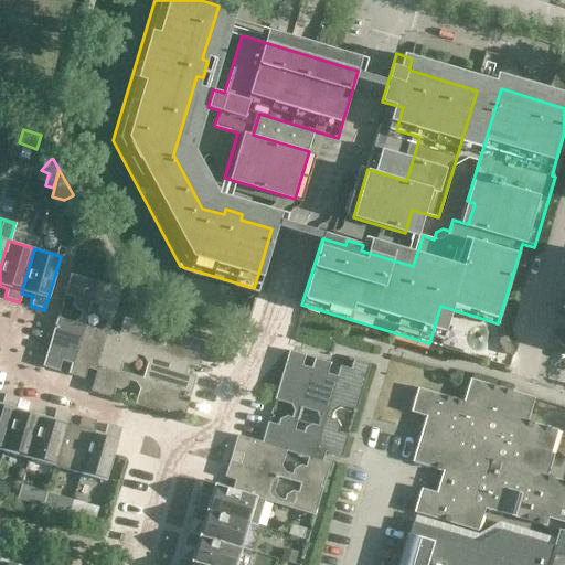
[(71,364),(95,281),(70,274),(63,295),(74,298),(72,304),(76,310),(82,312),(80,319),(73,322),(56,318),(42,366),(59,372),(62,361),(71,364)]
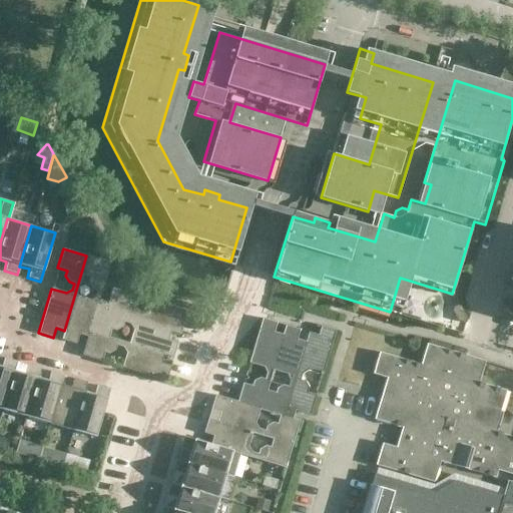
[(111,263),(86,255),(64,331),(61,340),(76,344),(79,335),(87,337),(89,332),(97,308),(99,301),(111,263)]
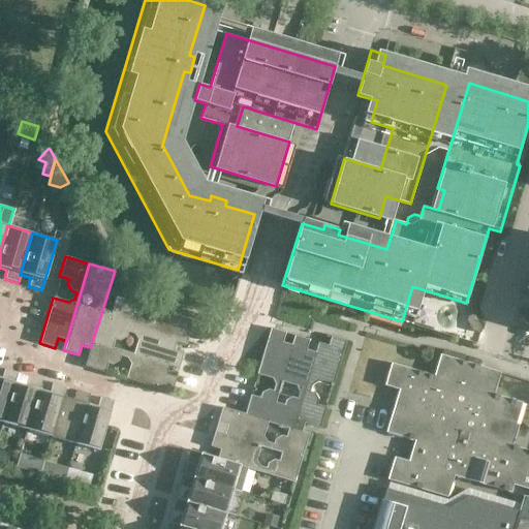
[(102,310),(100,317),(176,342),(186,345),(189,335),(198,338),(204,322),(157,309),(153,323),(142,319),(138,313),(133,312),(136,303),(116,297),(112,312),(102,310)]
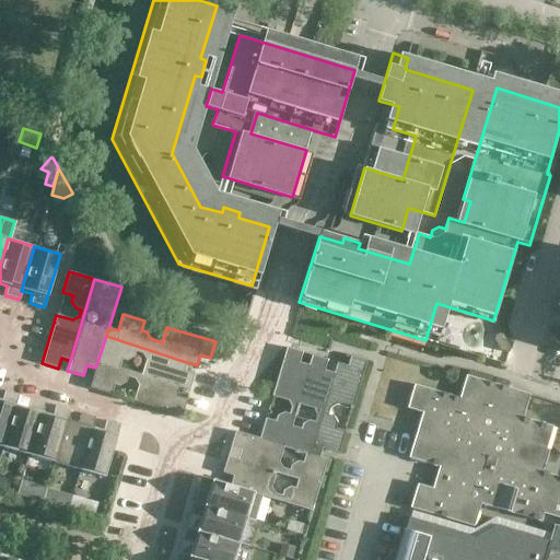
[(510,348),(501,331),(494,335),(493,340),(499,350),(508,353),(510,348)]
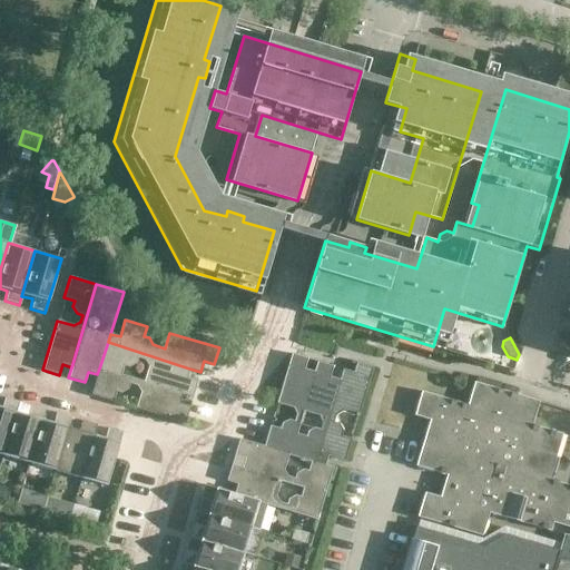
[(99,369),(183,394),(193,397),(197,381),(187,379),(189,369),(108,342),(99,369)]
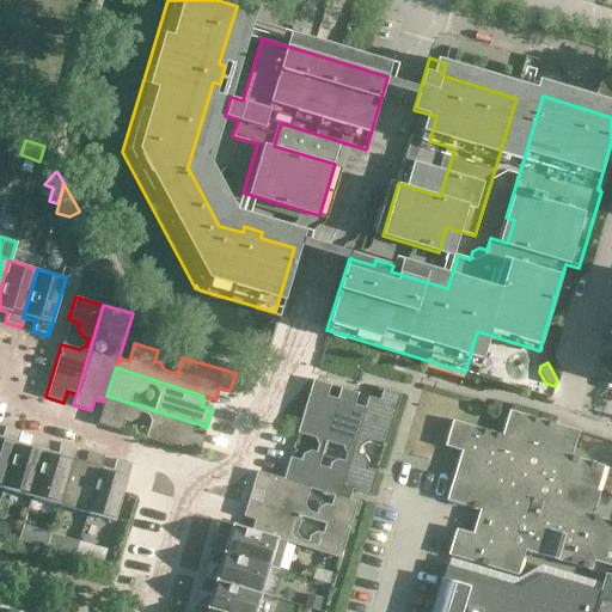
[(289,457),(282,479),(311,488),(337,399),(328,396),(330,385),(312,380),(297,434),(314,439),(318,445),(316,452),(310,451),(303,454),(300,460),(289,457)]
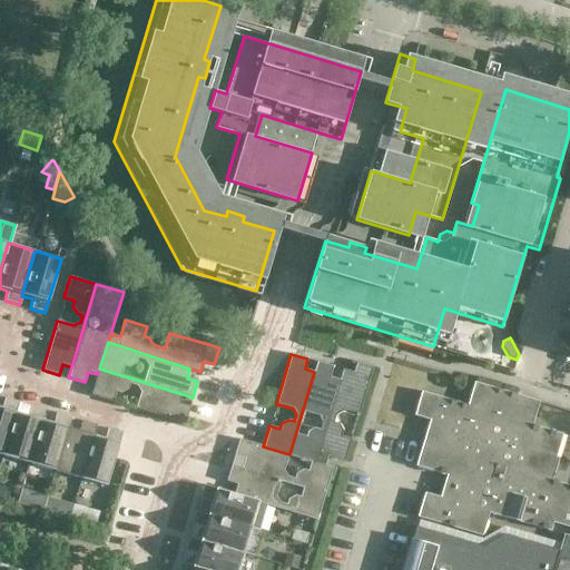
[(316,362),(314,372),(290,454),(315,461),(340,380),(331,376),(333,366),(316,362)]
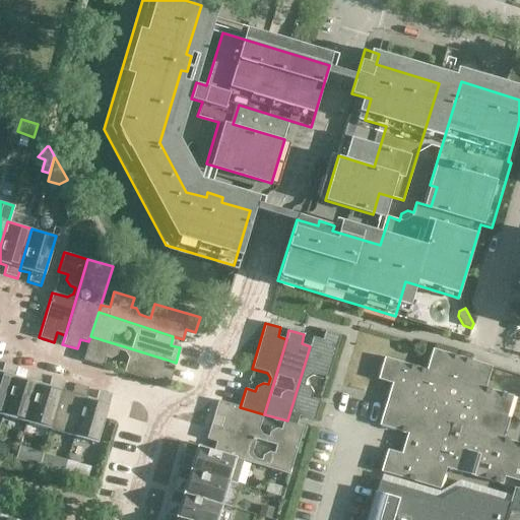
[(310,346),(287,420),(297,424),(300,415),(314,420),(320,400),(311,398),(313,393),(309,387),(304,385),(306,379),(312,376),(326,380),(340,335),(325,330),(322,339),(313,337),(310,346)]
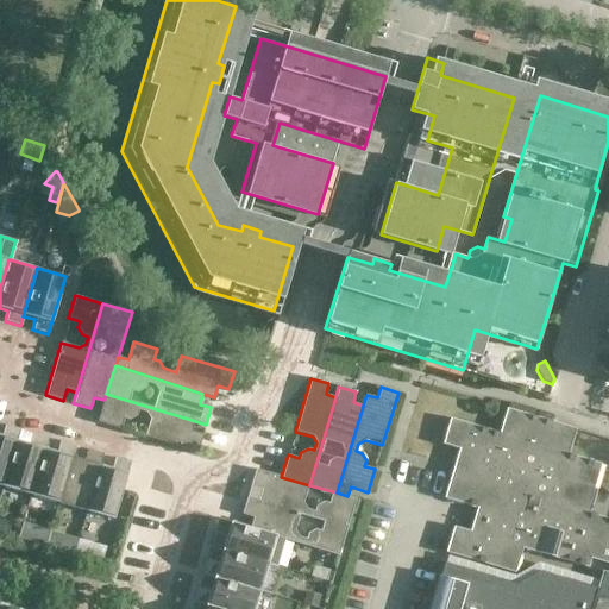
[(106,394),(104,400),(98,422),(120,429),(124,419),(130,420),(137,416),(139,410),(146,413),(150,419),(144,437),(198,452),(203,435),(192,432),(195,421),(106,394)]
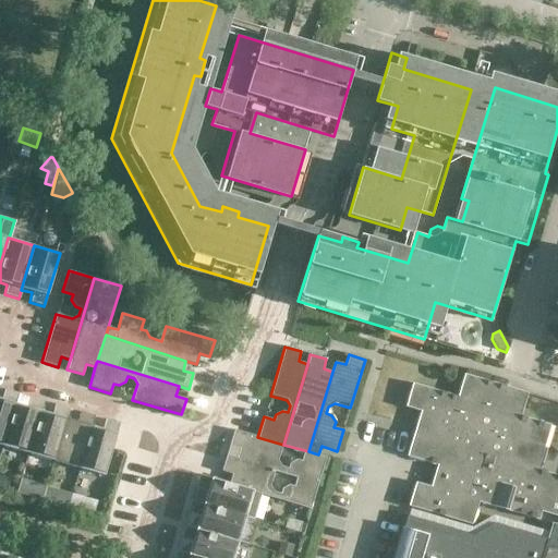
[(457,395),(412,381),(404,405),(419,410),(405,456),(437,464),(431,486),(415,482),(408,506),(453,519),(494,383),(463,374),(457,395)]
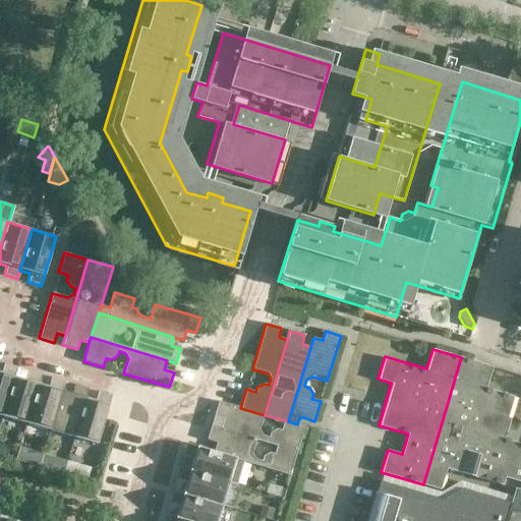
[(472,361),(461,357),(423,484),(439,489),(446,468),(474,476),(471,483),(479,486),(482,479),(502,485),(504,477),(520,481),(520,444),(505,439),(486,433),(498,392),(486,388),(493,366),(472,361)]
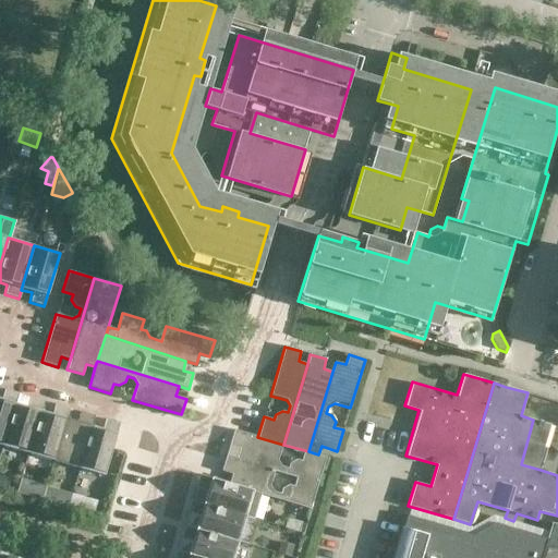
[(0,398),(0,445),(3,446),(15,403),(19,393),(3,389),(1,399),(0,398)]
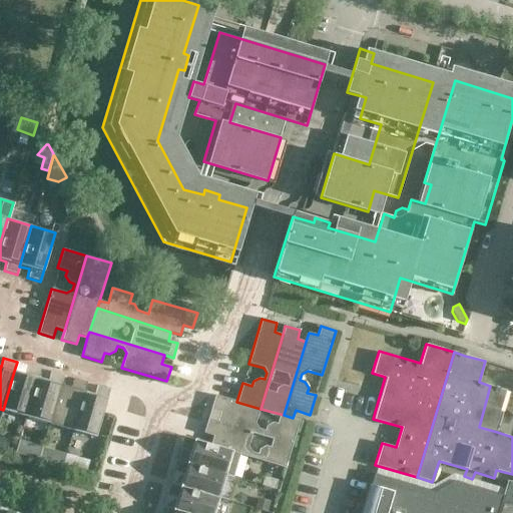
[(14,371),(3,410),(26,417),(38,378),(40,369),(27,365),(24,374),(14,371)]
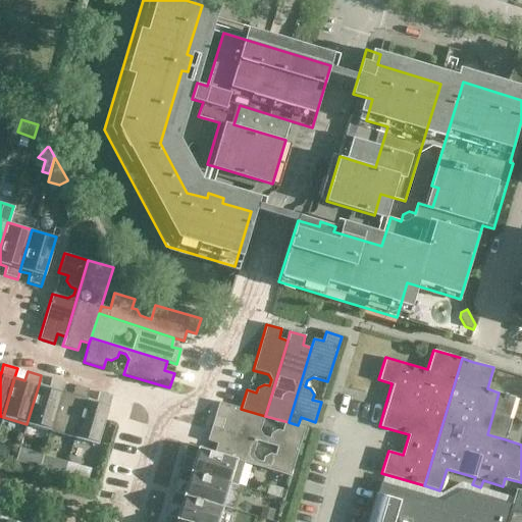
[(49,387),(39,384),(27,424),(50,431),(61,392),(64,382),(51,378),(49,387)]
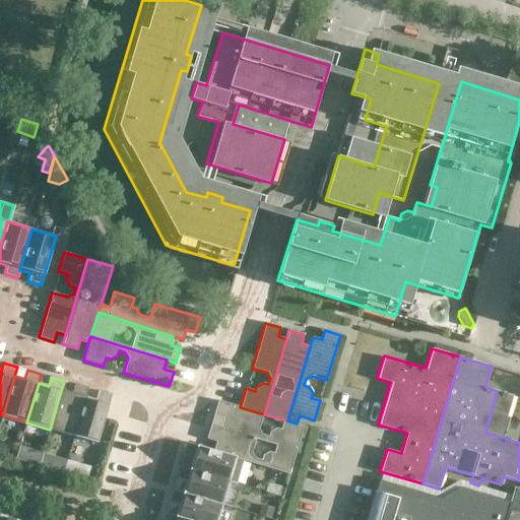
[(71,393),(61,390),(50,430),(73,437),(85,397),(87,388),(74,384),(71,393)]
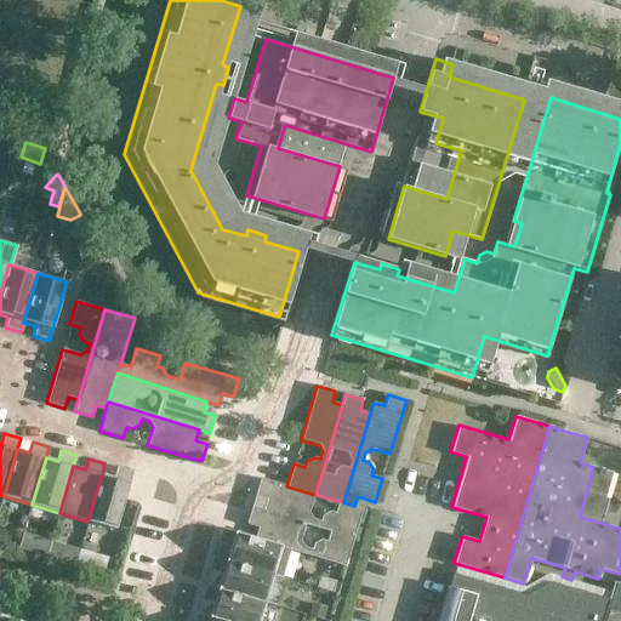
[(114,478),(102,474),(87,522),(115,529),(132,472),(117,467),(114,478)]
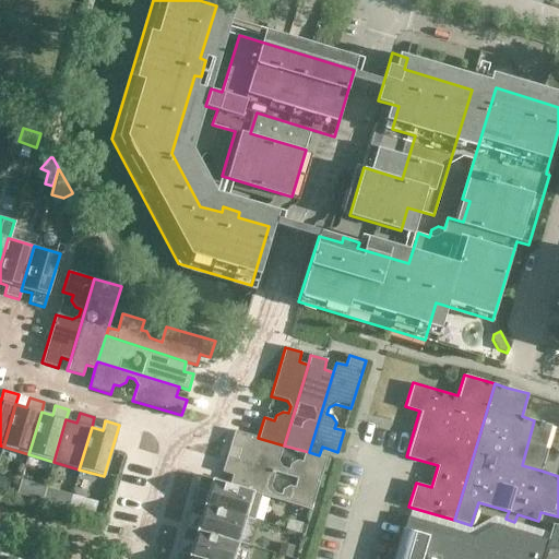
[(551,426),(534,420),(522,465),(542,471),(548,449),(545,448),(551,426)]
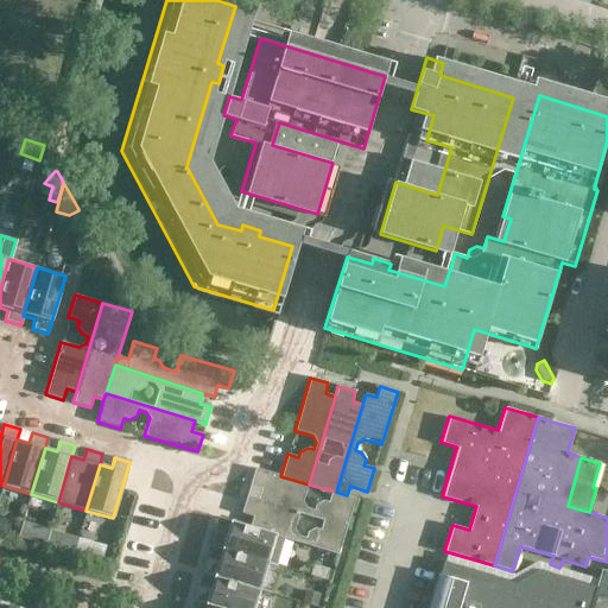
[(280,476),(255,468),(249,486),(261,489),(258,499),(347,525),(355,498),(347,495),(336,492),(309,485),(280,476)]
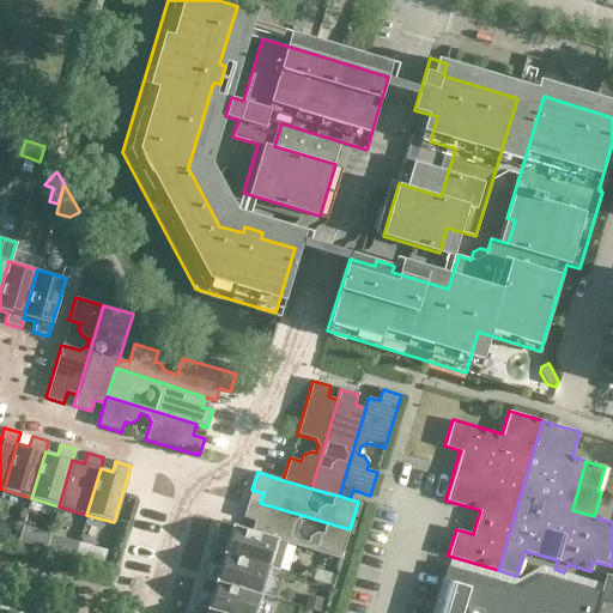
[(255,521),(252,530),(278,539),(278,540),(286,542),(341,559),(350,529),(260,503),(248,501),(243,517),(255,521)]
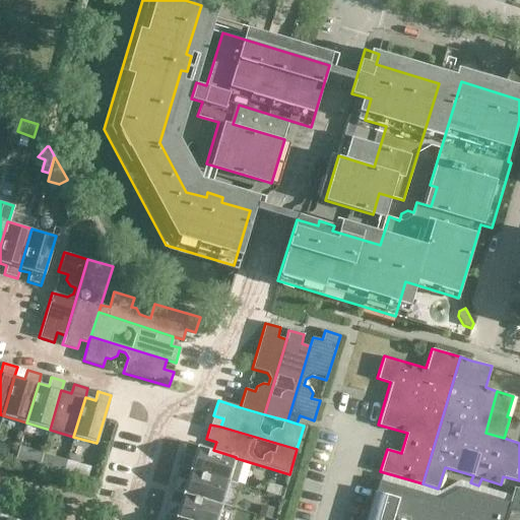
[(193,457),(184,454),(180,467),(190,470),(229,481),(237,483),(243,460),(236,458),(236,457),(213,450),(197,445),(193,457)]
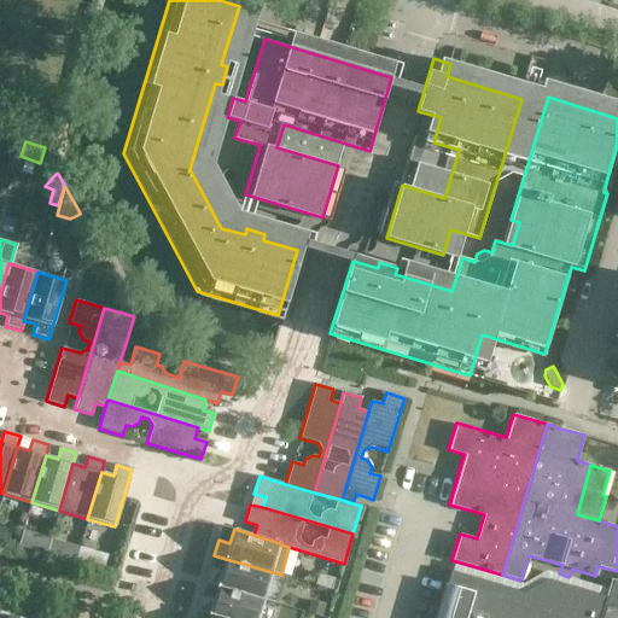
[(23,530),(19,546),(29,549),(34,534),(23,530)]
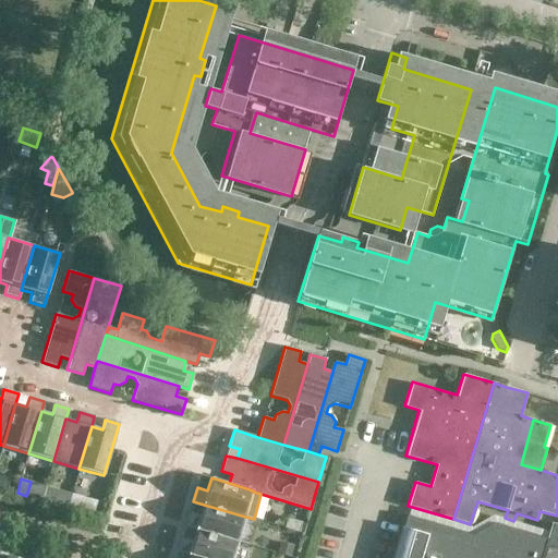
[(28,495),(41,499),(46,486),(32,482),(28,495)]
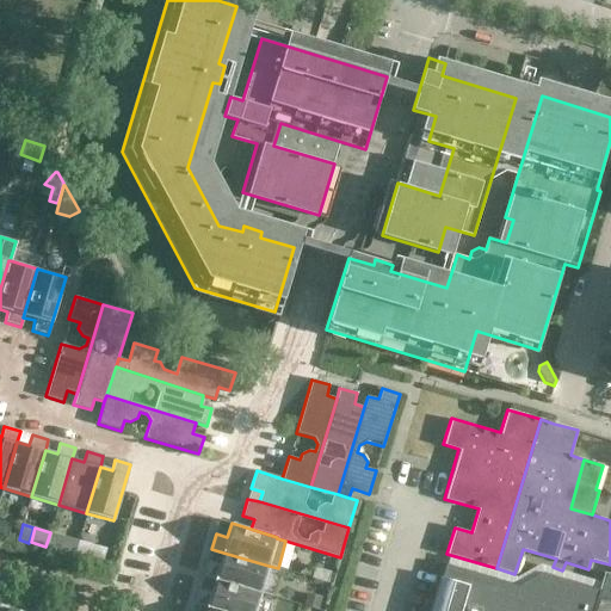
[(69,538),(65,553),(74,556),(79,541),(69,538)]
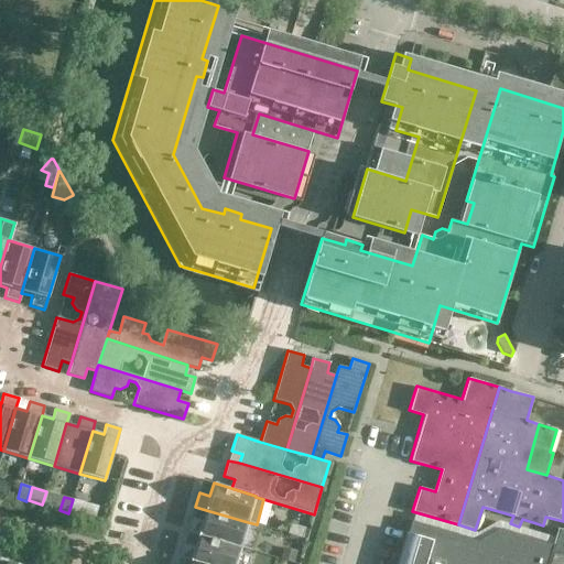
[(69,512),(82,517),(84,509),(80,502),(73,500),(69,512)]
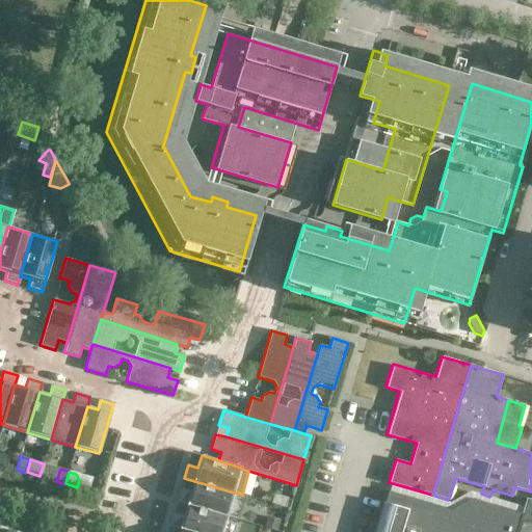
[(181,488),(177,503),(187,505),(227,517),(234,493),(194,481),(191,491),(181,488)]
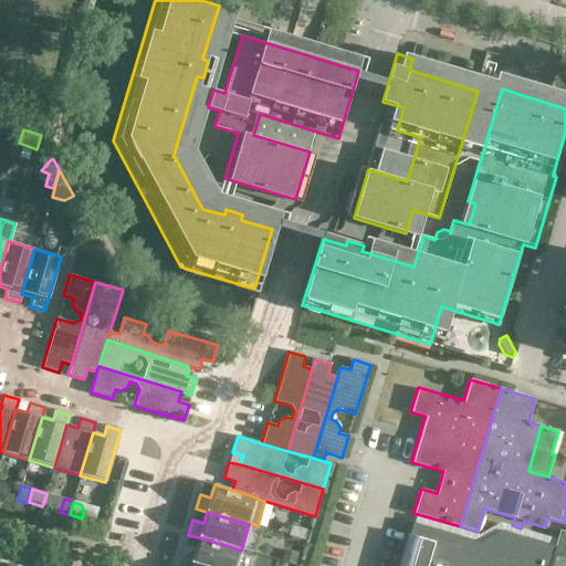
[(548,565),(553,553),(556,542),(505,526),(483,538),(416,519),(412,532),(408,532),(398,565),(548,565)]
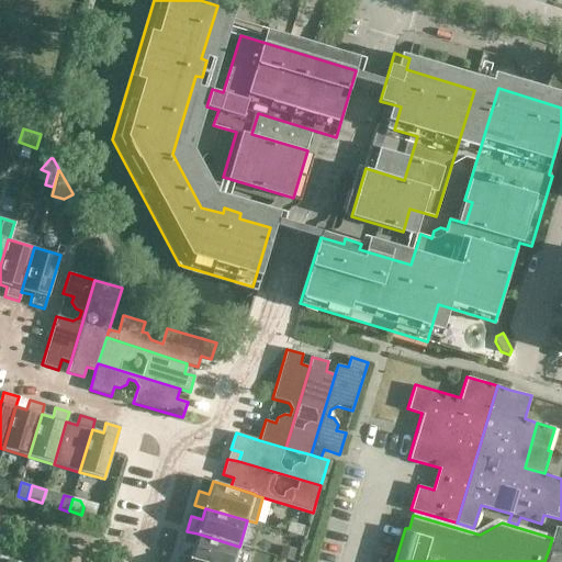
[(304,526),(290,521),(287,532),(301,537),(304,526)]
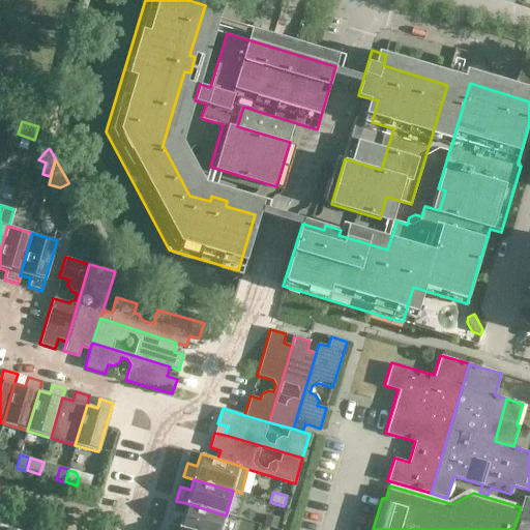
[(529,498),(525,497),(521,507),(518,518),(529,521),(529,498)]
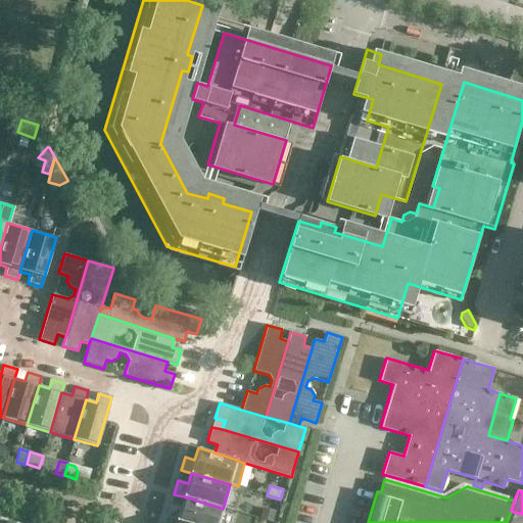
[(172,504),(168,518),(177,520),(186,522),(218,522),(223,509),(184,496),(181,507),(172,504)]
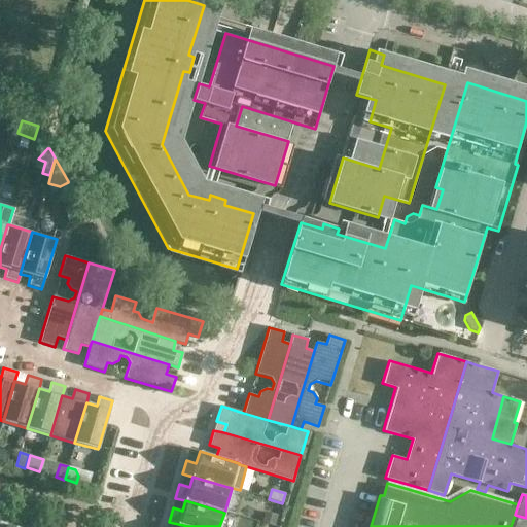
[(261,522),(275,526),(278,515),(265,512),(261,522)]
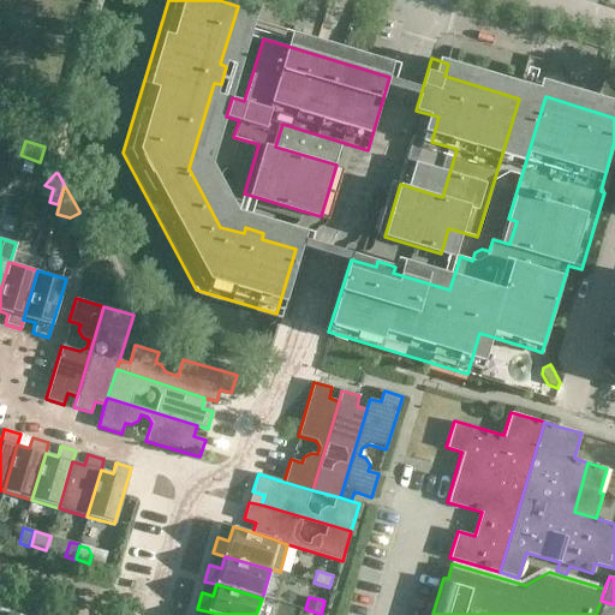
[(614,614),(614,604),(601,601),(596,614),(614,614)]
